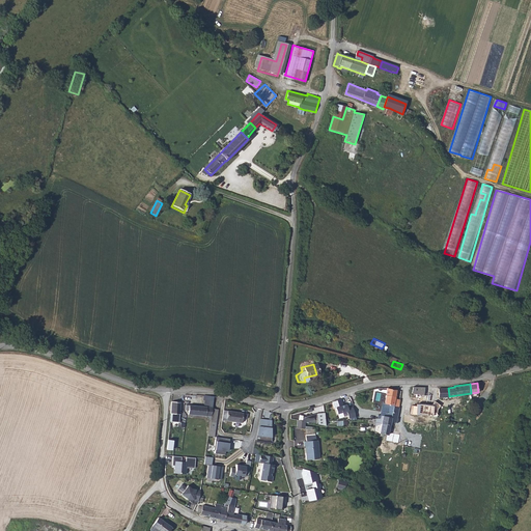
[(413,398),(423,400),(424,393),(423,393),(424,387),(413,386),(412,392),(413,393),(413,398)]
